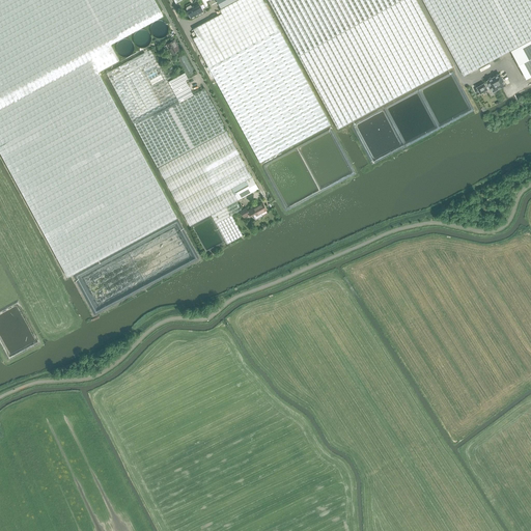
[(0,0),(0,152),(67,277),(176,217),(98,72),(119,60),(110,43),(162,15),(154,0),(0,0)]
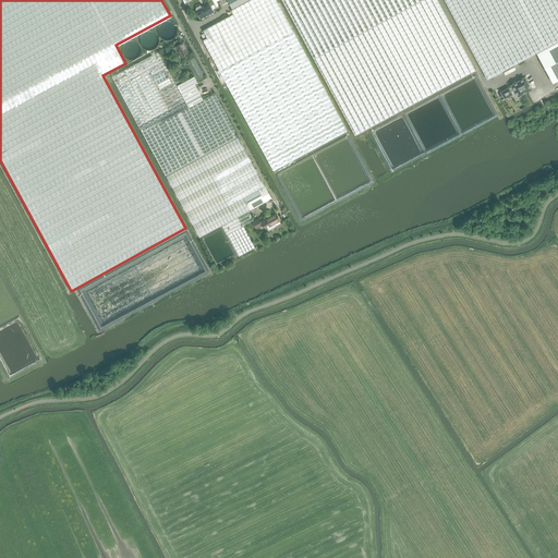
[(182,0),(184,4),(185,3),(191,0),(226,0),(228,2),(232,10),(231,10),(233,14),(203,31),(207,38),(203,40),(273,171),(347,132),(275,0),(182,0)]
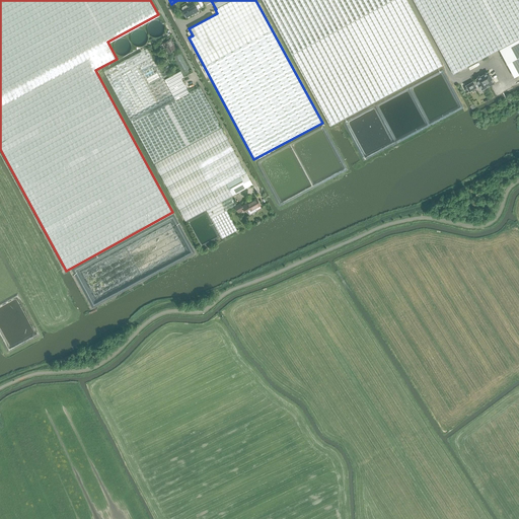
[(262,0),(329,126),(441,66),(405,0),(262,0)]
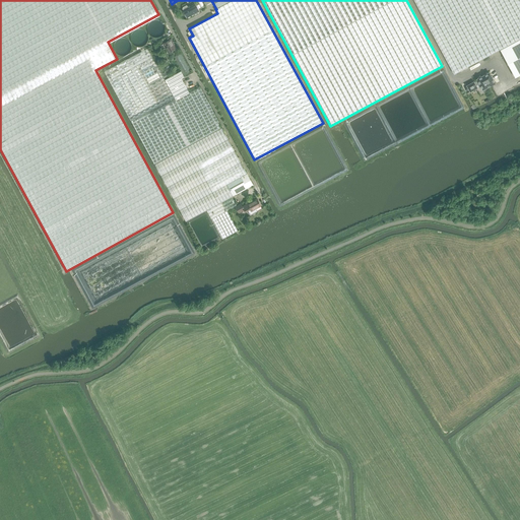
[(519,0),(413,0),(453,75),(490,55),(499,51),(500,50),(512,72),(515,70),(518,75),(519,74),(519,0)]
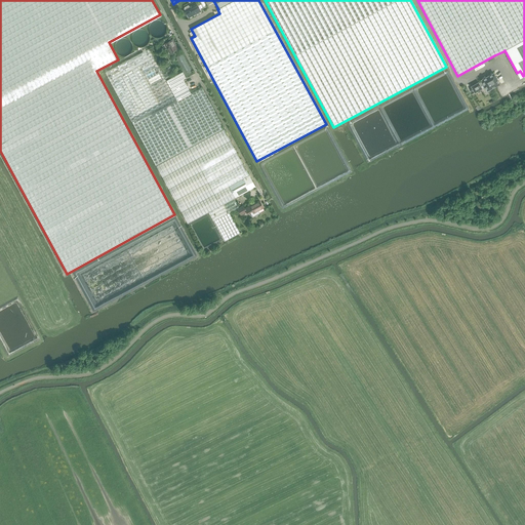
[(197,4),(191,8),(190,5),(188,5),(185,7),(184,9),(186,11),(185,11),(189,18),(195,14),(196,16),(199,15),(198,13),(201,11),(197,4)]
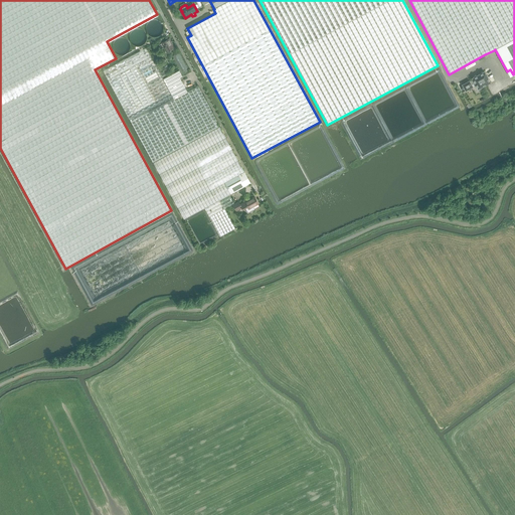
[(160,45),(161,48),(164,53),(166,52),(166,53),(174,49),(169,39),(161,43),(162,44),(160,45)]
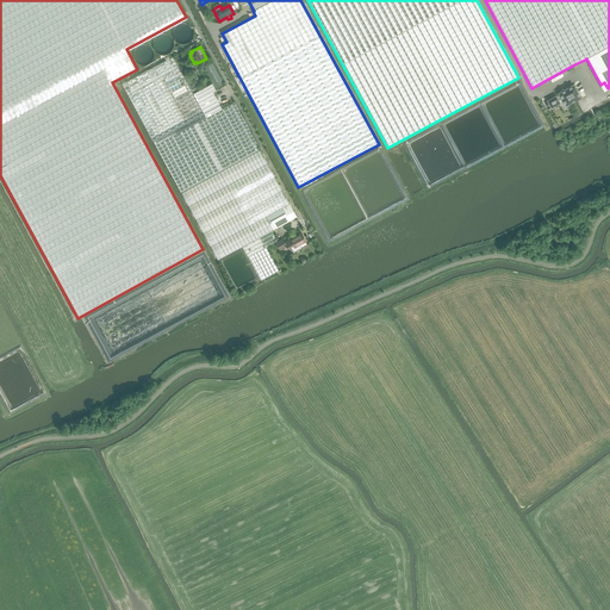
[(173,56),(123,85),(180,192),(257,150),(254,144),(255,143),(234,103),(229,105),(228,103),(221,106),(219,105),(222,104),(217,94),(215,95),(212,92),(216,89),(212,83),(193,93),(185,78),(182,73),(173,56)]
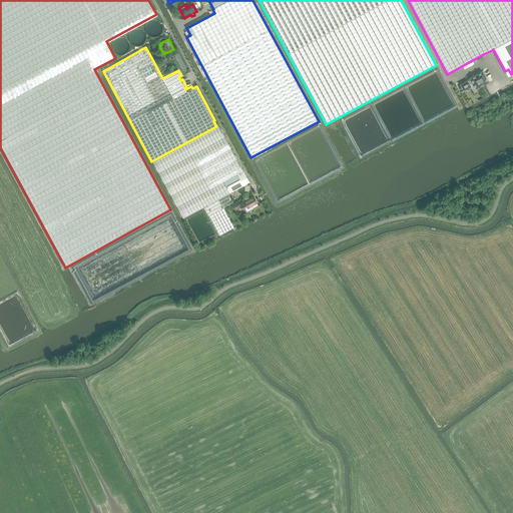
[(181,74),(188,70),(178,53),(171,57),(181,74)]
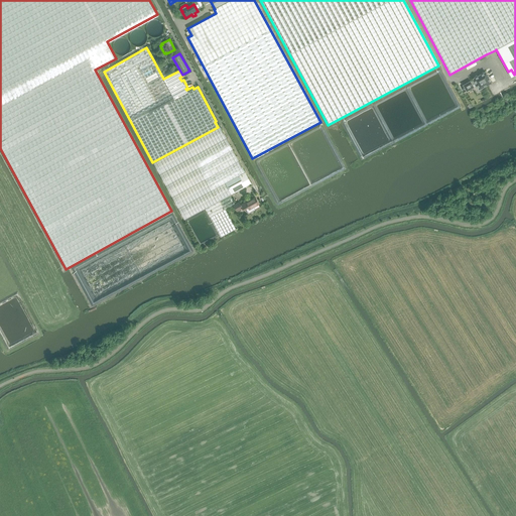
[(218,127),(152,162),(153,162),(153,163),(183,220),(205,209),(220,238),(235,229),(225,210),(234,204),(233,202),(229,196),(251,183),(220,127),(218,128),(218,127)]
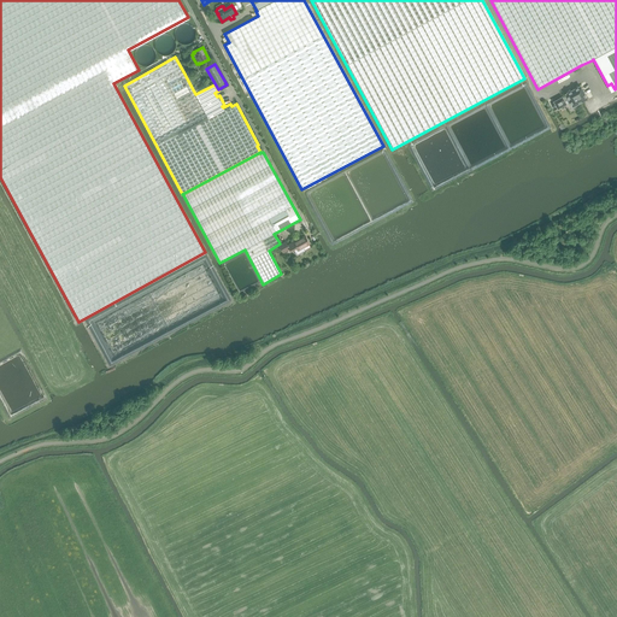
[(286,241),(278,245),(283,253),(289,250),(291,252),(294,250),(297,256),(305,251),(304,248),(310,245),(305,235),(288,245),(286,241)]
